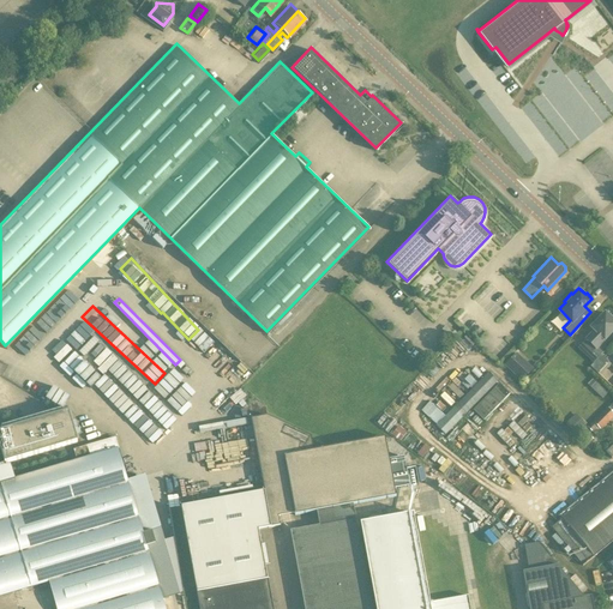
[(607,313),(604,311),(590,324),(594,327),(586,336),(595,345),(592,349),(598,355),(607,344),(601,339),(612,326),(612,315),(608,312),(607,313)]
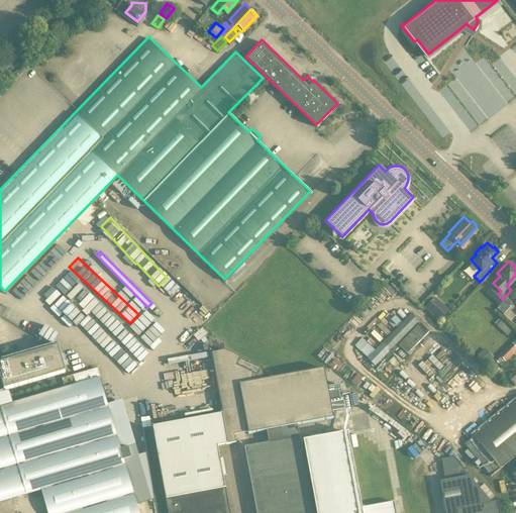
[(72,315),(87,331),(97,321),(86,310),(97,300),(68,270),(58,280),(63,285),(59,290),(62,292),(60,294),(54,287),(45,295),(69,318),(72,315)]
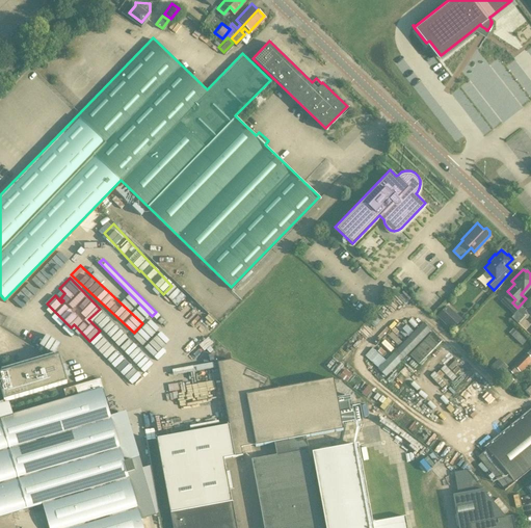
[(445,300),(434,313),(450,326),(460,314),(445,300)]
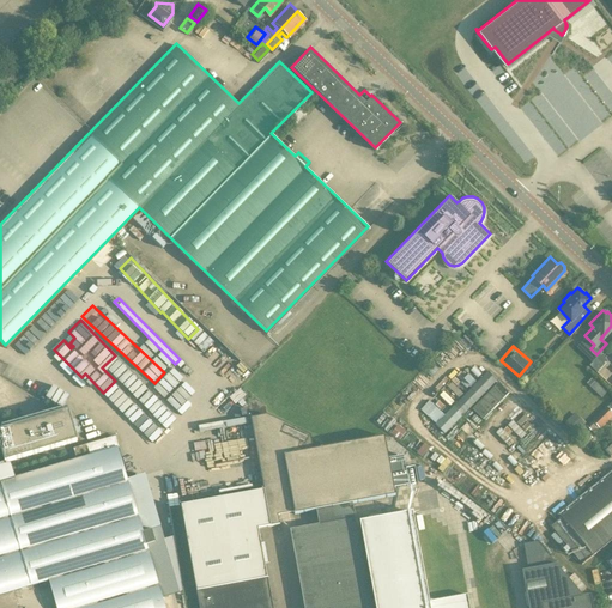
[(119,362),(111,372),(120,378),(127,369),(119,362)]
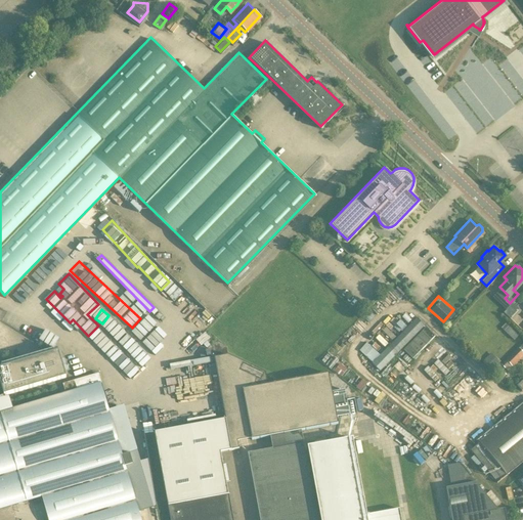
[(416,314),(380,351),(375,347),(378,344),(374,340),(371,343),(366,339),(358,346),(372,359),(371,360),(379,369),(424,322),(416,314)]
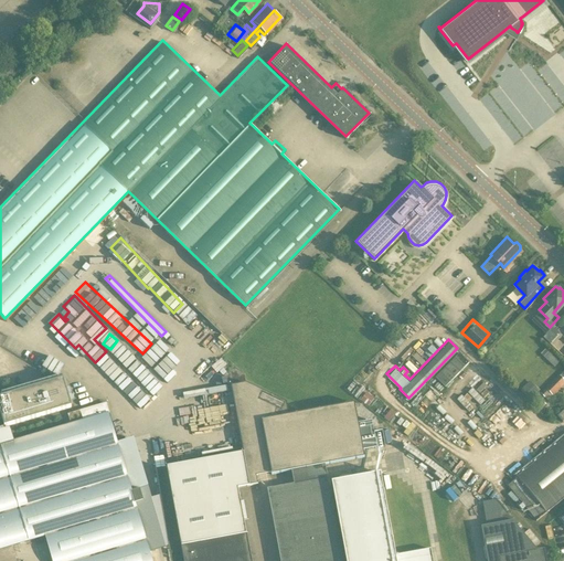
[(112,359),(103,367),(119,384),(128,377),(112,359)]
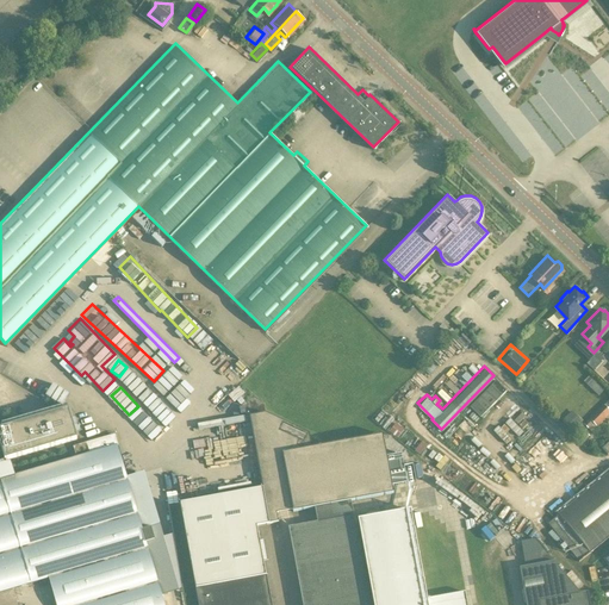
[(608,394),(583,420),(590,428),(595,423),(608,409),(608,394)]
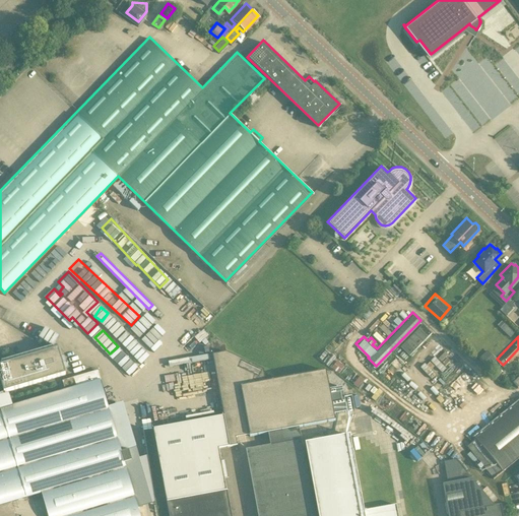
[(64,386),(11,401),(7,388),(64,371),(57,345),(0,362),(0,501),(12,498),(14,504),(30,499),(28,494),(41,490),(48,515),(138,515),(122,459),(130,457),(127,446),(119,449),(98,377),(100,377),(96,367),(61,377),(64,386)]
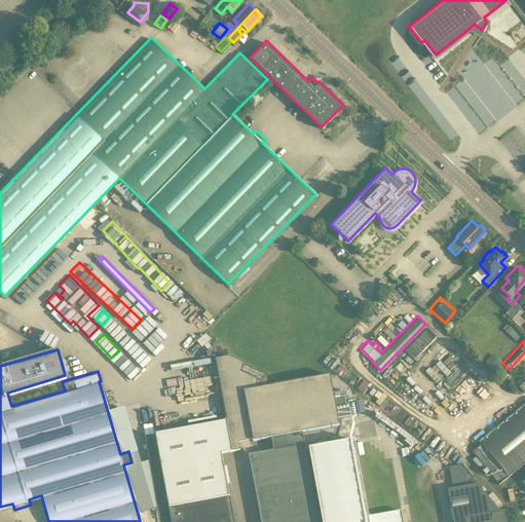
[(501,360),(492,350),(483,360),(493,369),(501,360)]
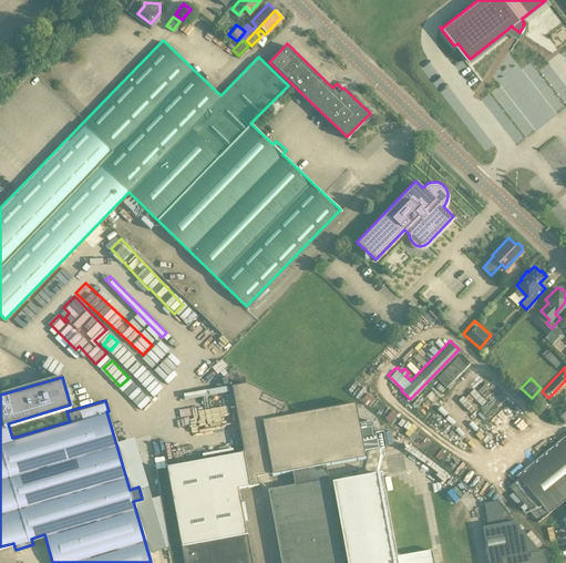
[(246,380),(232,384),(244,450),(249,483),(258,482),(256,473),(270,471),(271,472),(364,456),(363,449),(378,446),(372,419),(358,421),(354,400),(289,412),(287,399),(246,380)]
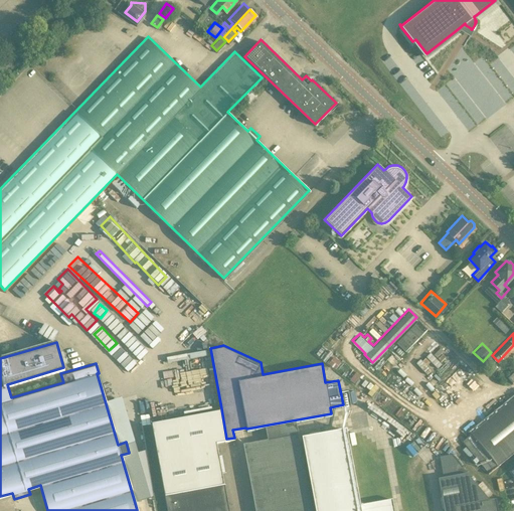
[(334,367),(337,363),(330,358),(327,361),(334,367)]
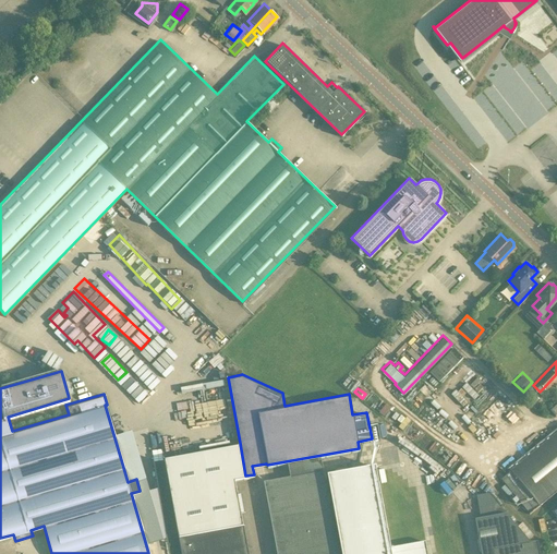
[(536,395),(530,388),(522,395),(533,406),(539,400),(536,397),(537,396),(536,395)]
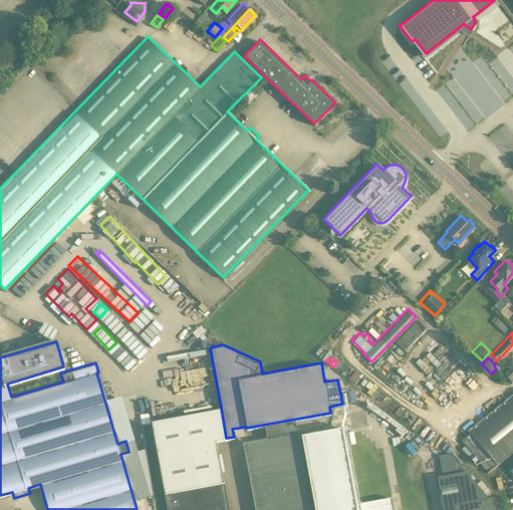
[(512,395),(469,431),(470,431),(461,439),(487,470),(495,463),(512,449),(512,395)]
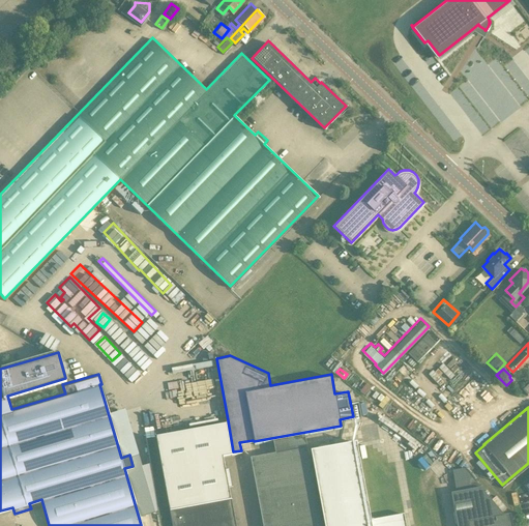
[(228,420),(155,434),(172,525),(235,525),(222,454),(233,451),(228,420)]
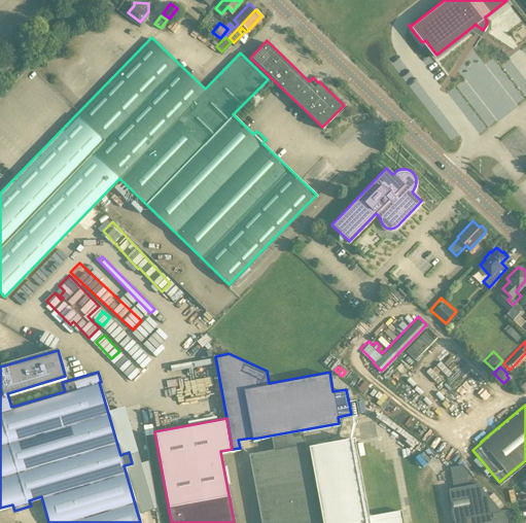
[(318,522),(305,448),(255,457),(267,522),(402,522),(400,510),(369,515),(354,439),(309,446),(322,522),(318,522)]
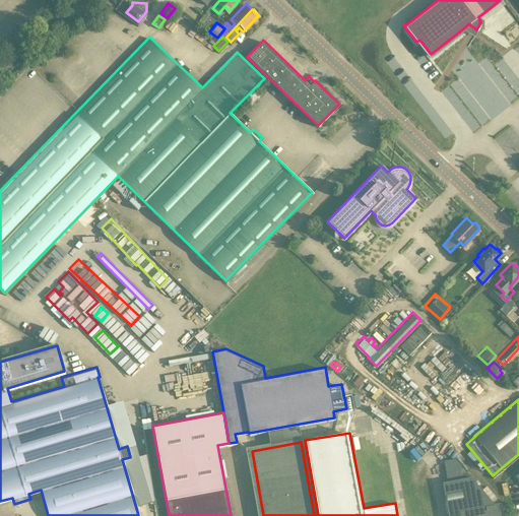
[(443,459),(447,480),(442,481),(448,515),(502,515),(500,502),(494,503),(470,476),(471,476),(455,457),(443,459)]
